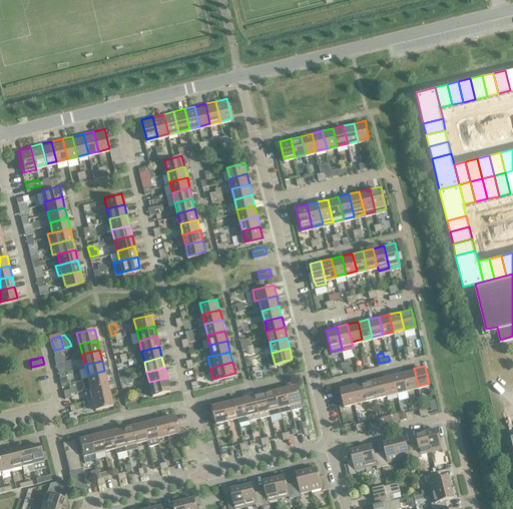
[(418,386),(414,368),(403,371),(407,388),(418,386)]
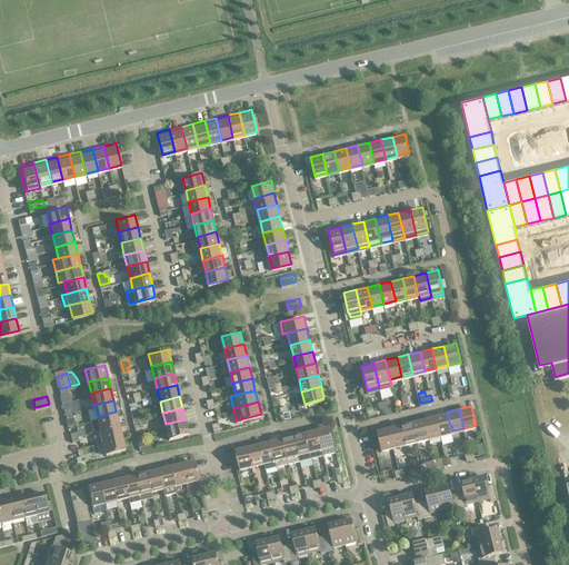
[(119,424),(116,412),(97,416),(90,418),(93,429),(99,428),(119,424)]
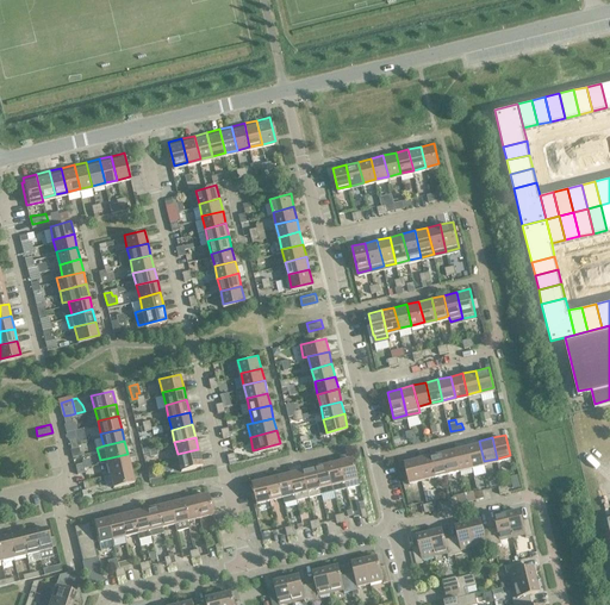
[(484,461),(479,441),(467,444),(472,465),(484,461)]
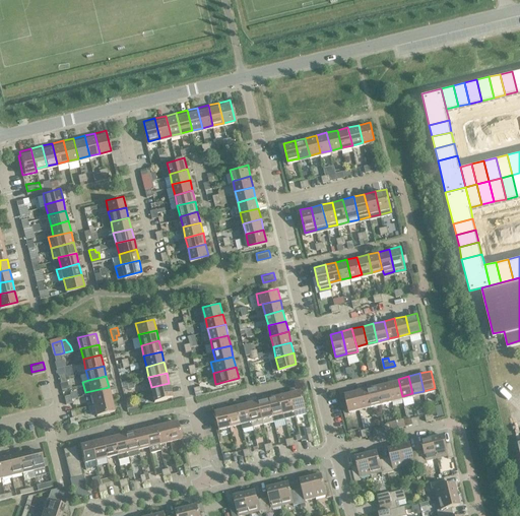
[(402,396),(398,379),(387,381),(391,399),(402,396)]
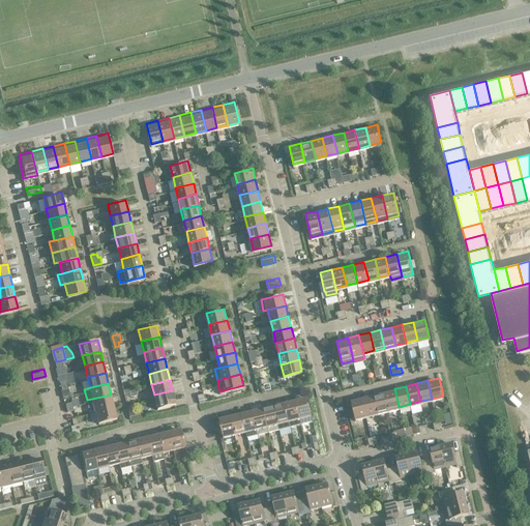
[(399,407),(394,388),(384,391),(388,409),(399,407)]
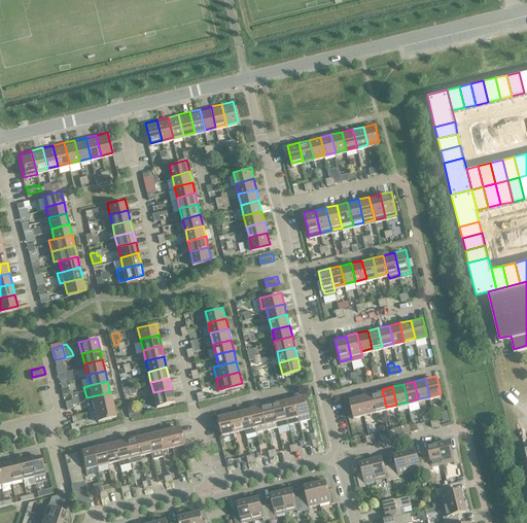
[(174,399),(171,388),(153,392),(156,405),(174,399)]
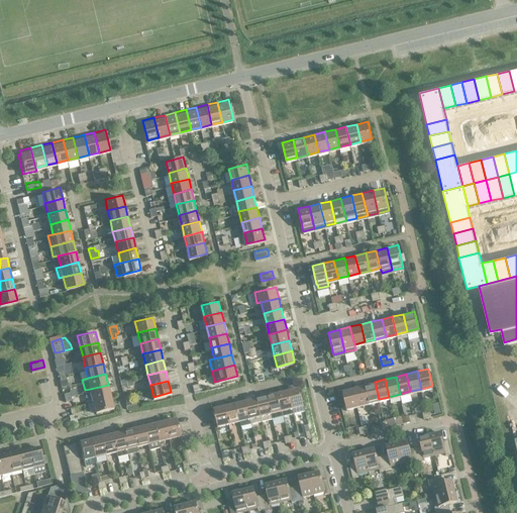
[(379,399),(375,382),(364,384),(368,402),(379,399)]
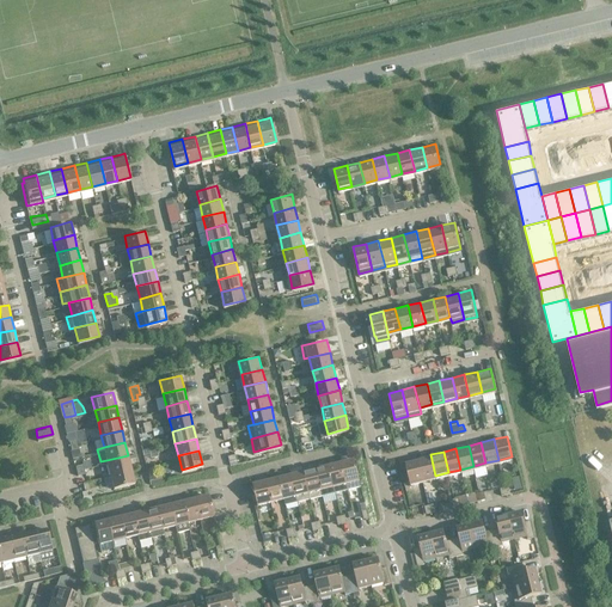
[(435,476),(430,454),(418,458),(423,478),(435,476)]
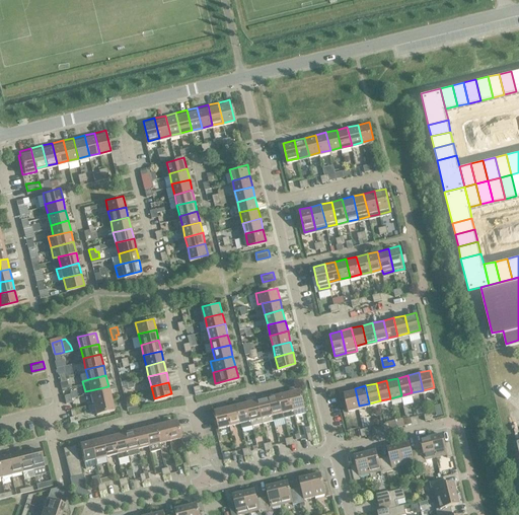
[(110,396),(108,386),(90,390),(93,400),(110,396)]
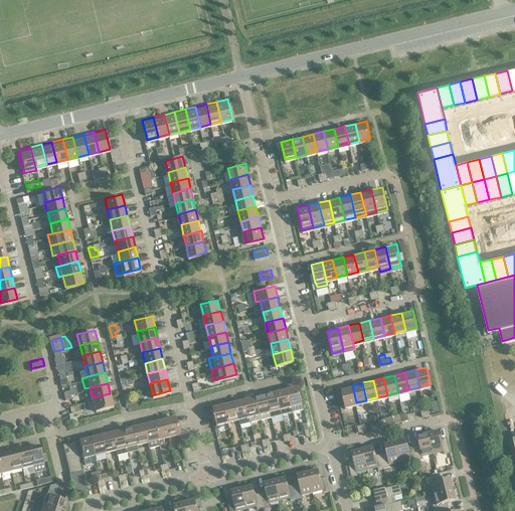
[(302,401),(298,384),(287,386),(291,404),(302,401)]
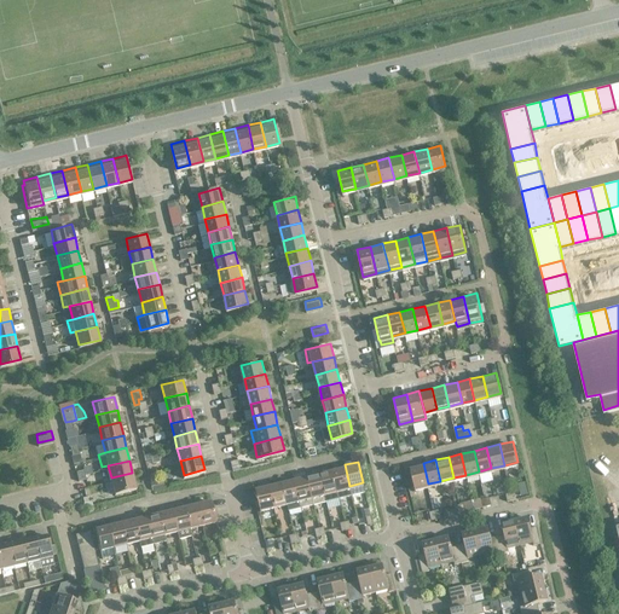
[(428,484),(423,463),(410,467),(415,487),(428,484)]
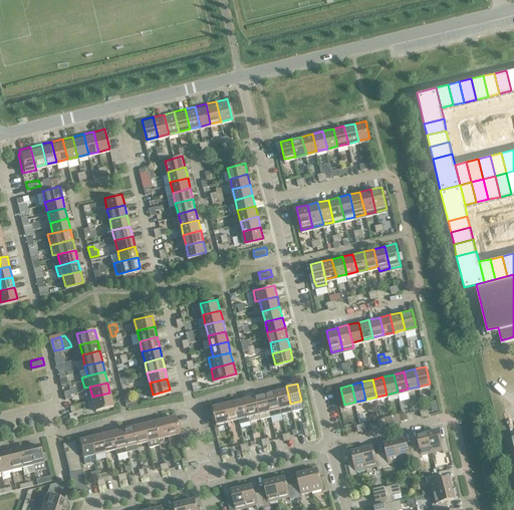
[(292,409),(290,404),(286,386),(276,389),(280,406),(281,411),(292,409)]
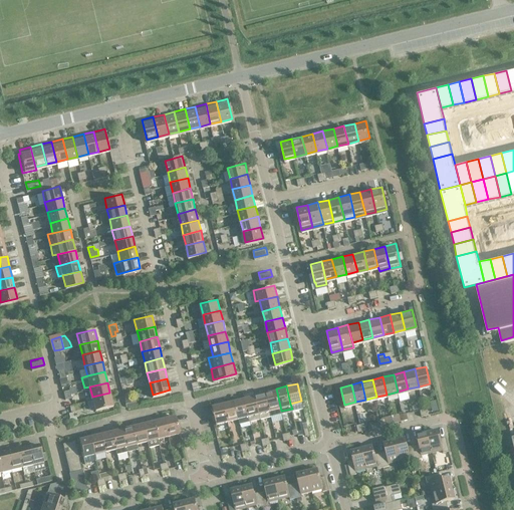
[(280,406),(276,389),(265,392),(269,409),(280,406)]
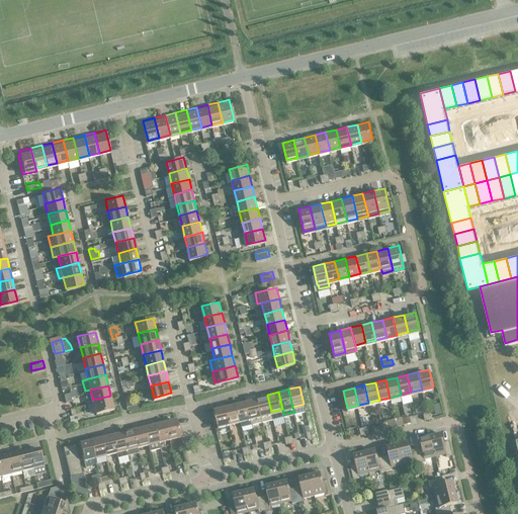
[(273,417),(271,412),(267,395),(257,397),(262,419),(273,417)]
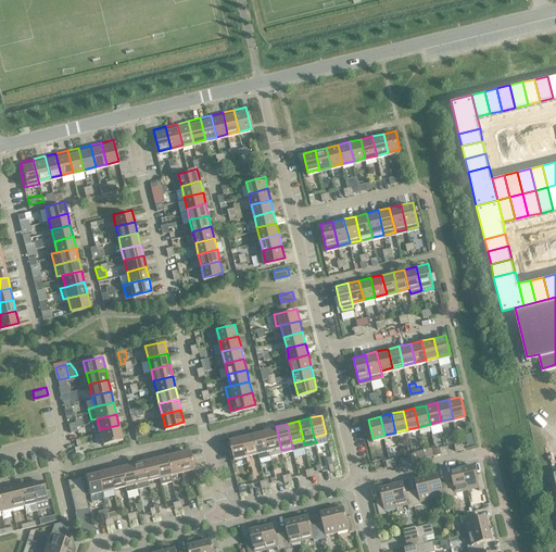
[(122,437),(118,425),(100,429),(103,441),(122,437)]
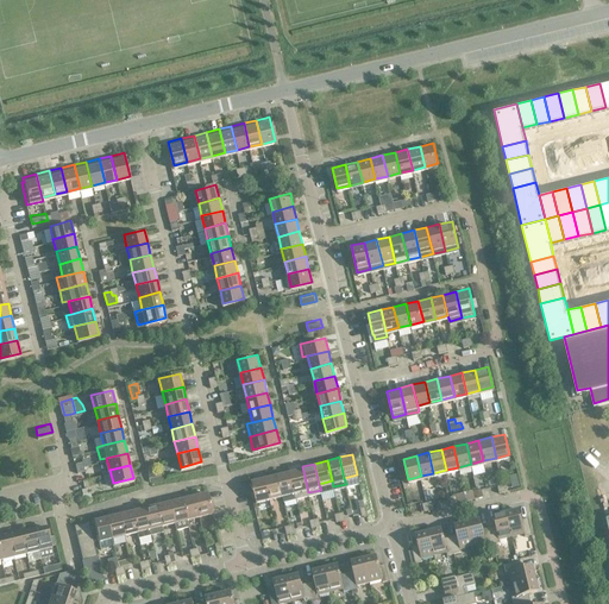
[(308,492),(302,466),(289,470),(296,496),(308,492)]
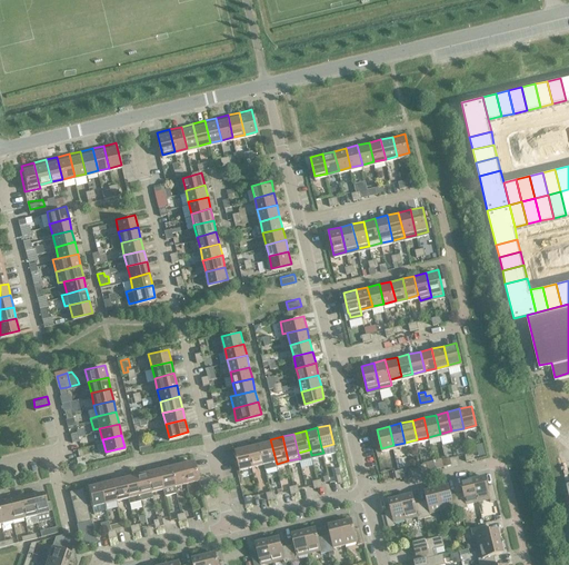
[(277,464),(270,439),(259,442),(263,462),(265,467),(277,464)]
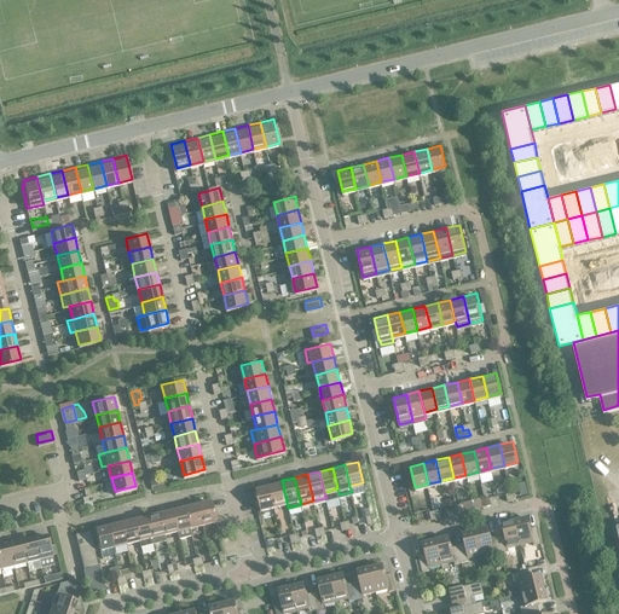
[(287,502),(282,480),(268,484),(273,504),(287,502)]
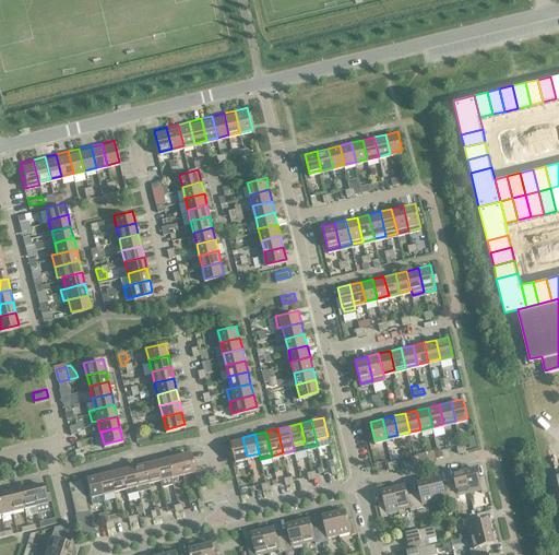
[(247,456),(242,437),(230,440),(235,459),(247,456)]
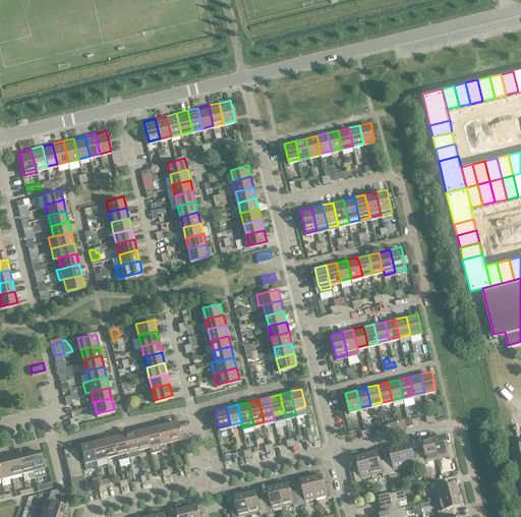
[(181,437),(177,419),(166,421),(170,440),(181,437)]
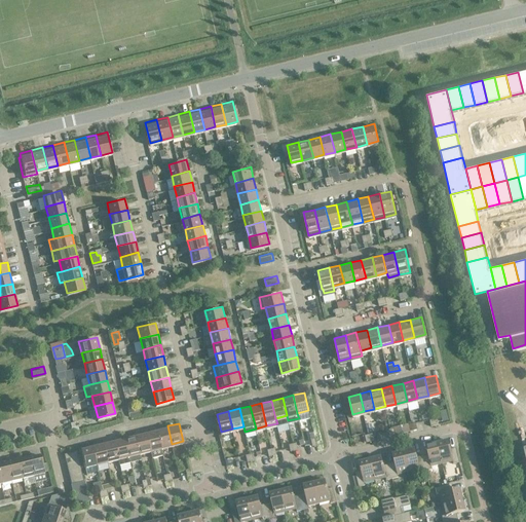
[(172,444),(167,425),(156,429),(161,446),(172,444)]
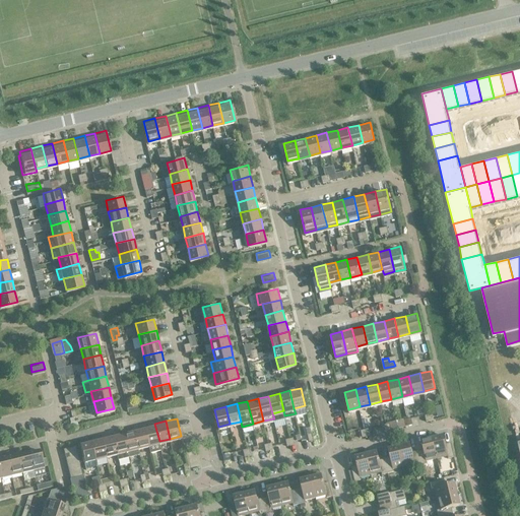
[(159,441),(154,424),(144,427),(148,444),(159,441)]
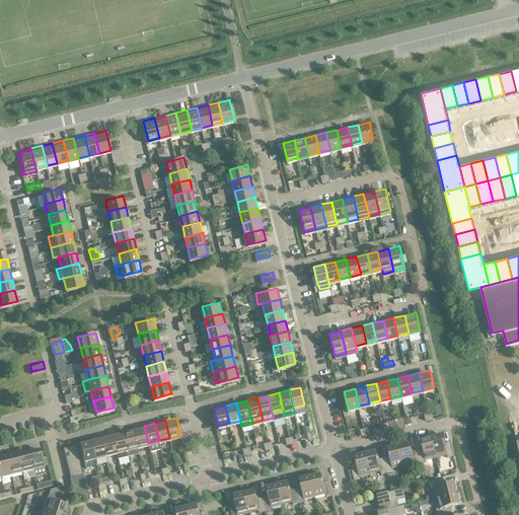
[(148,443),(144,426),(133,428),(138,446),(148,443)]
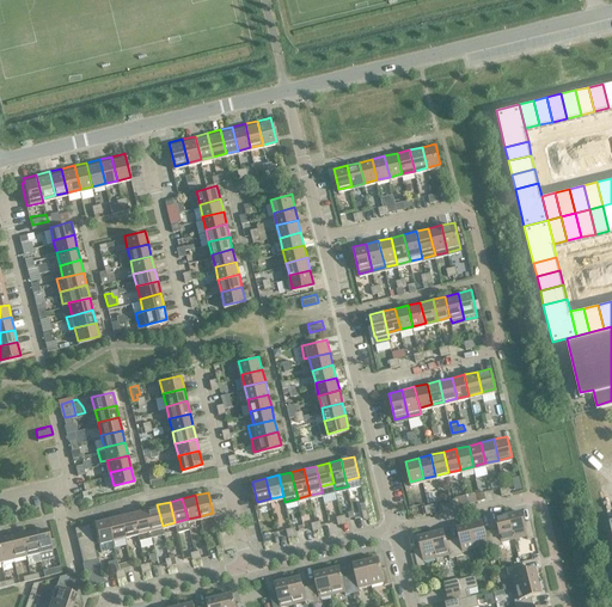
[(164,531),(163,526),(157,504),(145,508),(151,534),(164,531)]
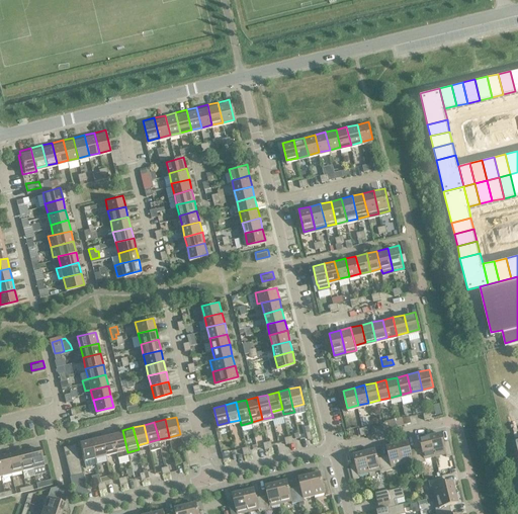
[(127,452),(122,430),(111,432),(116,450),(117,455),(127,452)]
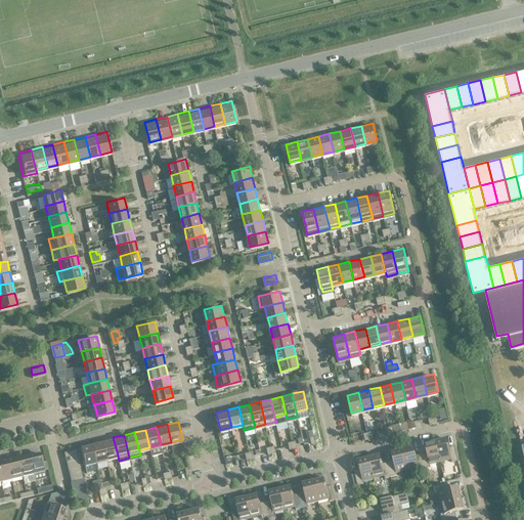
[(446,435),(435,438),(440,459),(450,456),(451,459),(457,458),(453,443),(448,444),(446,435)]
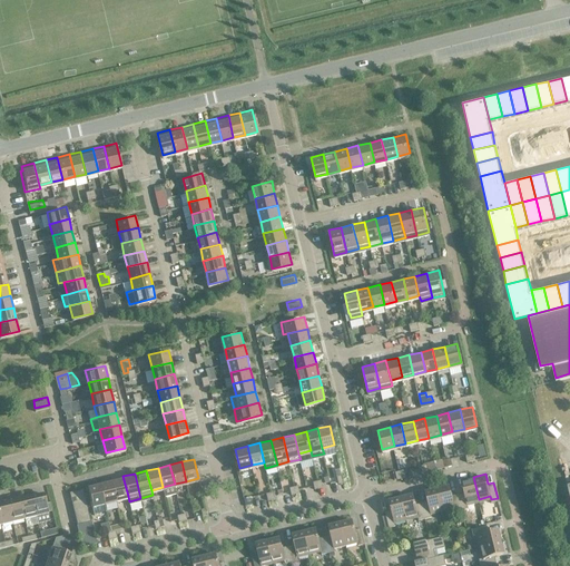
[(128,496),(123,476),(111,479),(116,498),(128,496)]
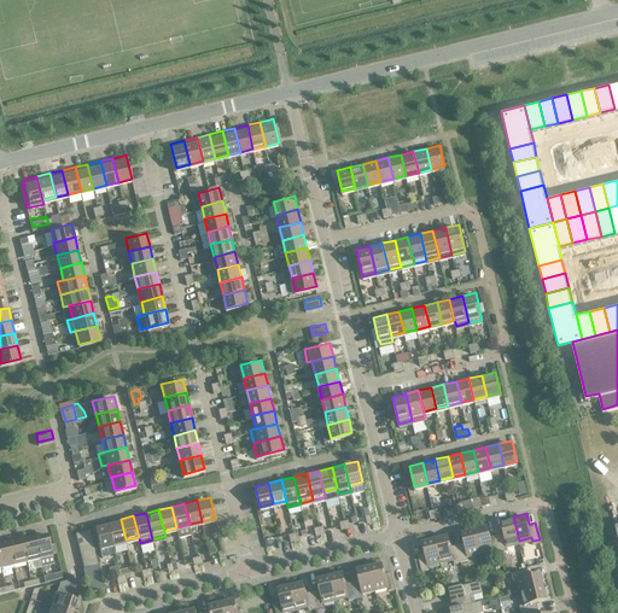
[(519,541),(513,517),(500,519),(502,530),(496,531),(500,549),(507,547),(507,544),(519,541)]
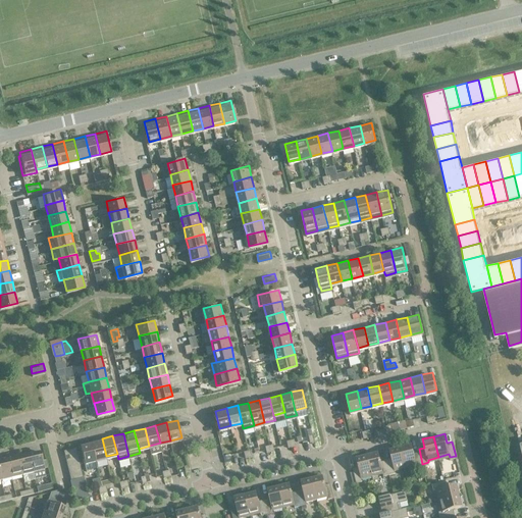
[(106,456),(102,438),(91,441),(96,459),(106,456)]
